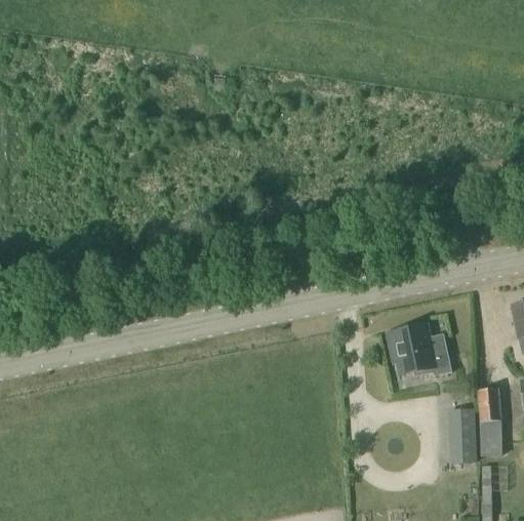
[(523,303),(513,306),(522,355),(523,355),(523,303)]
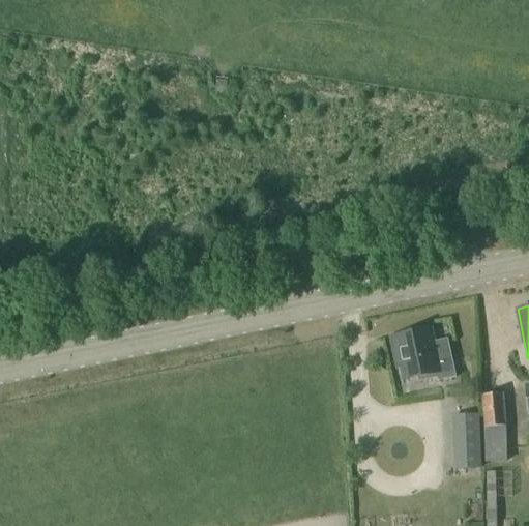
[(438,379),(457,375),(449,341),(437,343),(437,340),(432,341),(429,327),(391,335),(398,364),(403,363),(406,377),(418,375),(419,379),(437,375),(438,379)]
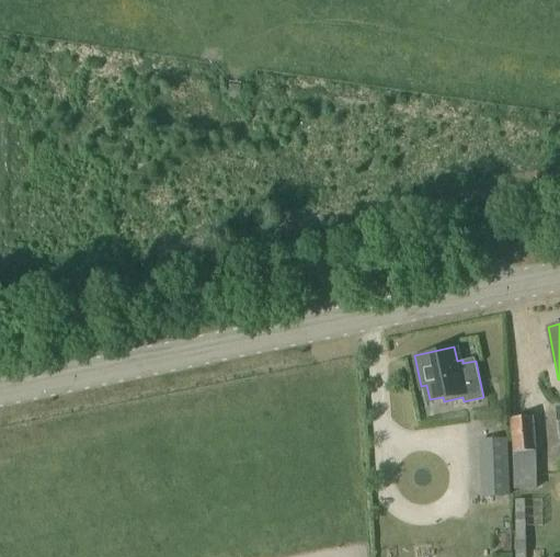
[(513,451),(536,448),(533,415),(511,417),(513,451)]
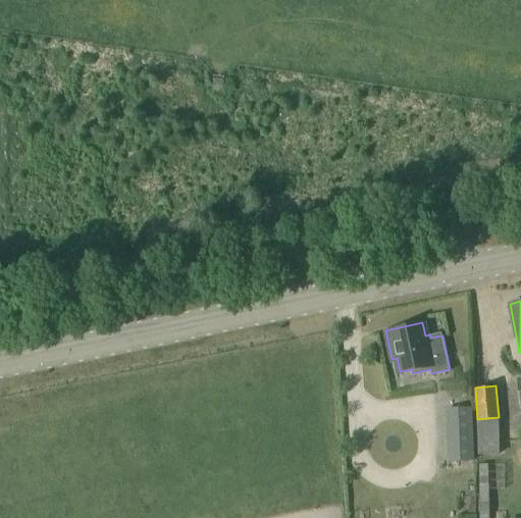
[(474,458),(471,406),(450,407),(453,459),(474,458)]
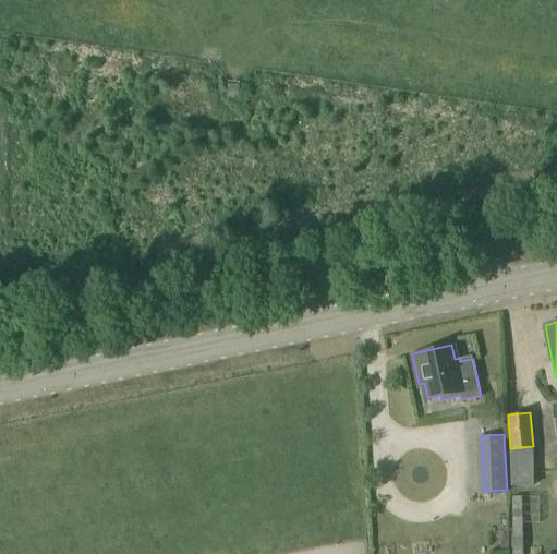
[(512,495),(513,531),(513,553),(523,553),(521,494),(512,495)]
